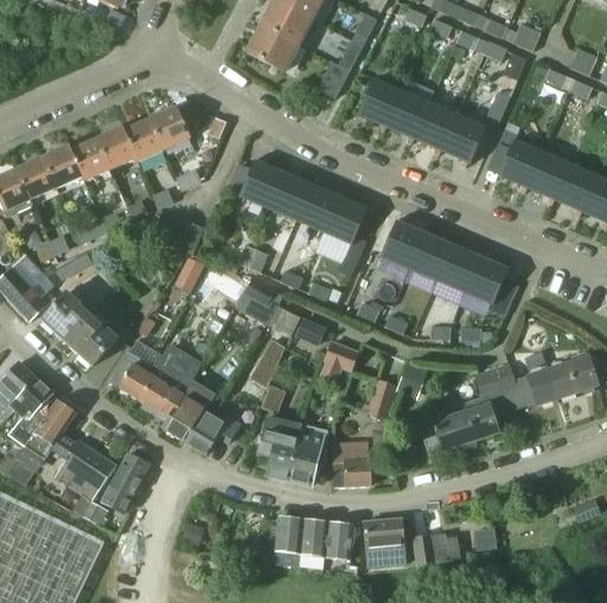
[(299,46),(312,20),(274,0),(260,26),(299,46)]
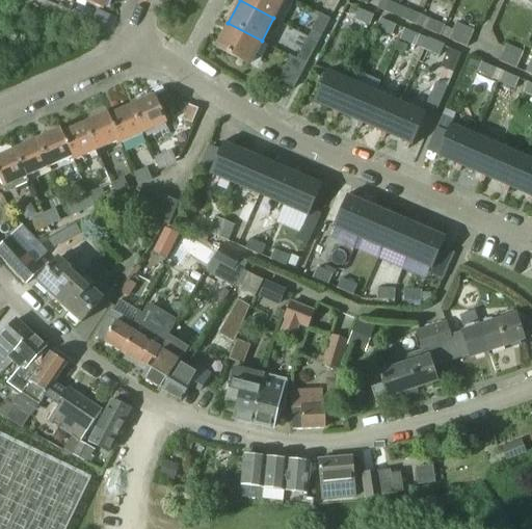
[(273,18),(283,0),(240,0),(273,18)]
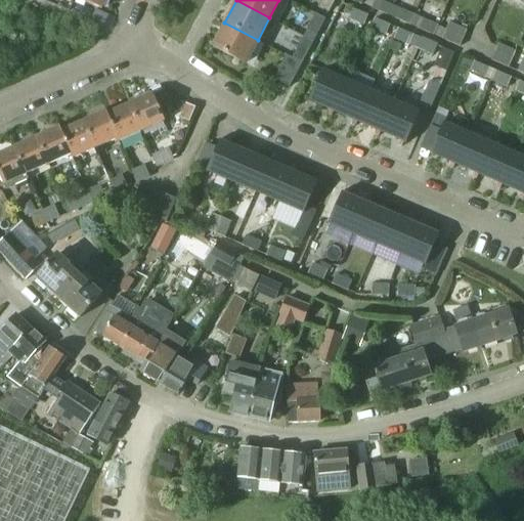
[(329,10),(334,0),(321,0),(318,5),(329,10)]
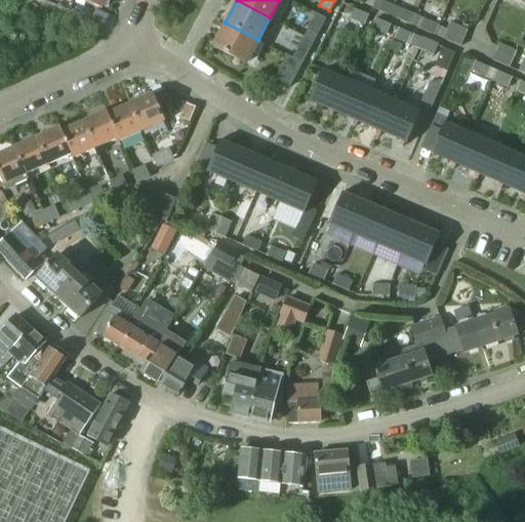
[(387,11),(391,2),(386,0),(372,0),(370,5),(387,11)]
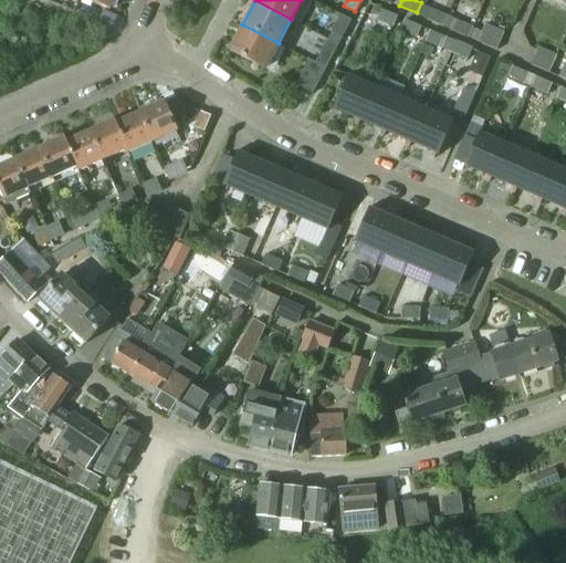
[(442,23),(447,13),(429,6),(425,17),(442,23)]
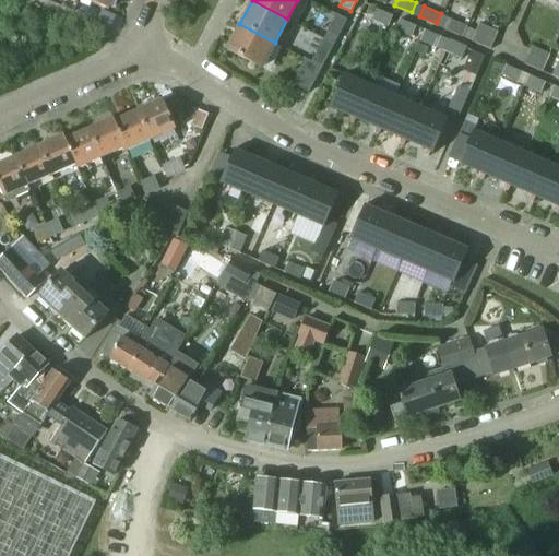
[(388,23),(392,13),(375,7),(370,16),(388,23)]
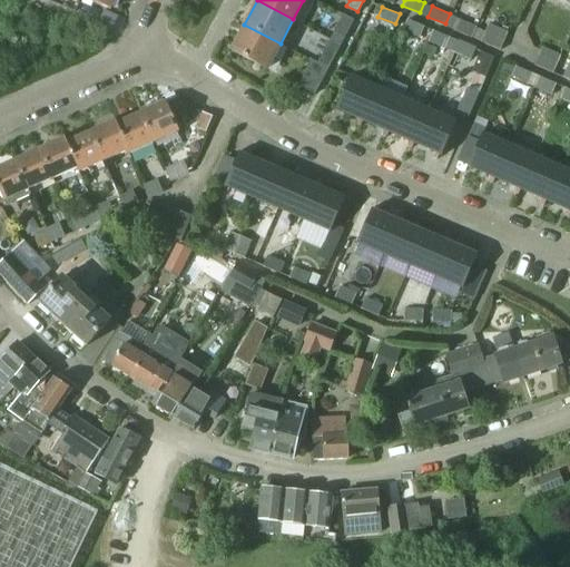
[(345,36),(353,19),(343,13),(334,30),(345,36)]
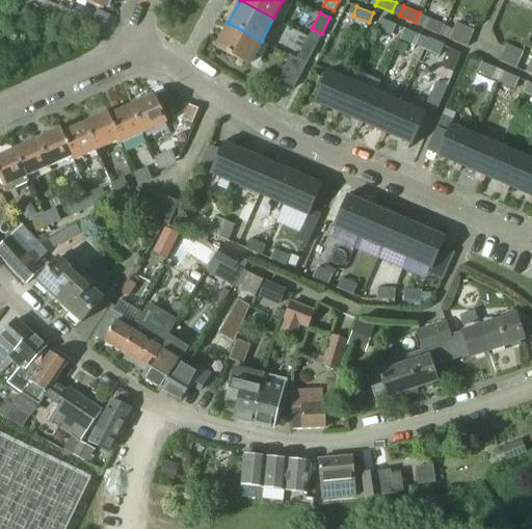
[(440,32),(444,23),(427,16),(423,26),(440,32)]
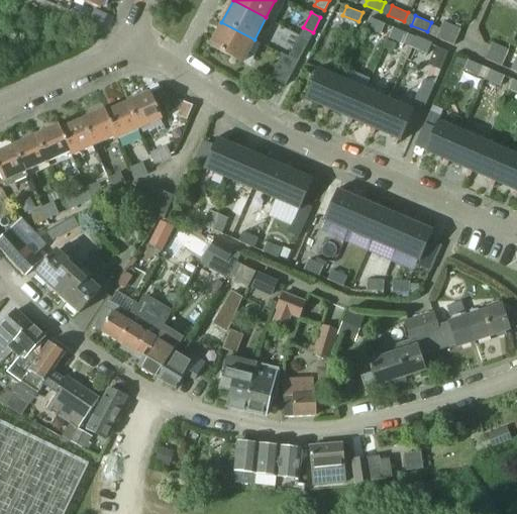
[(382,31),(386,22),(370,16),(366,25),(382,31)]
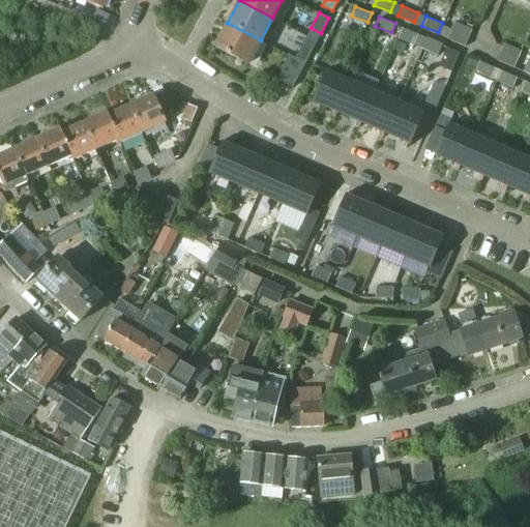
[(464,44),(471,28),(452,20),(446,36),(464,44)]
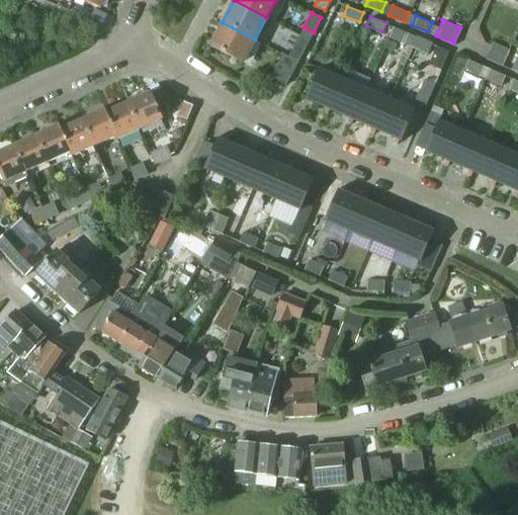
[(243,62),(255,39),(222,22),(210,45),(243,62)]
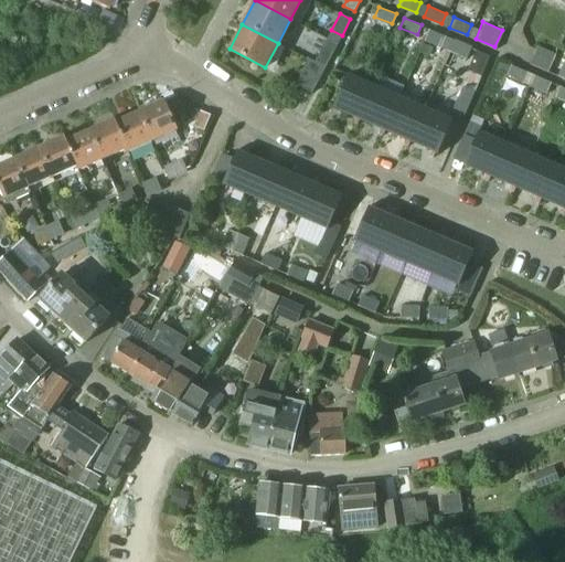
[(441,45),(446,35),(429,28),(425,38),(441,45)]
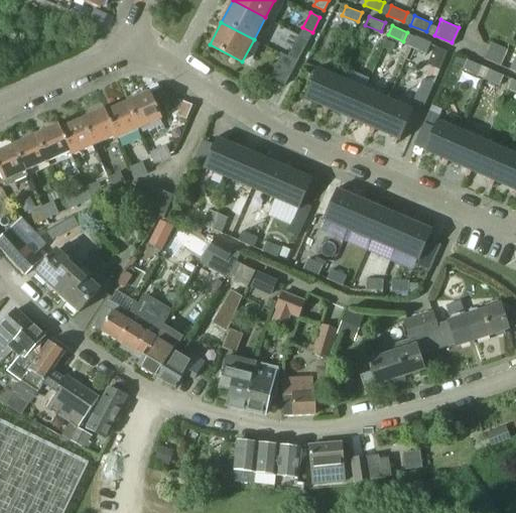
[(300,54),(308,39),(298,34),(290,49),(300,54)]
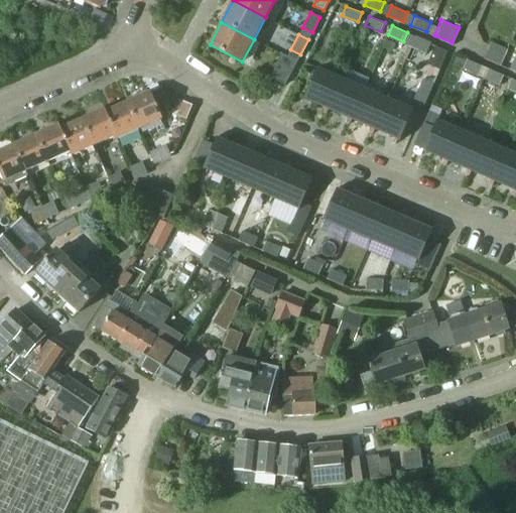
[(427,51),(431,42),(415,35),(411,45),(427,51)]
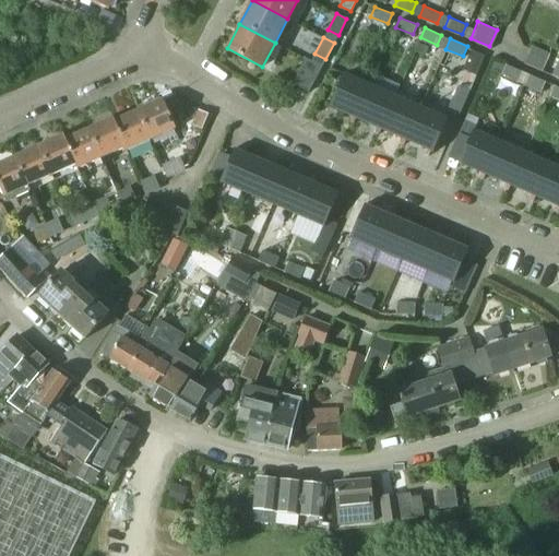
[(542,69),(549,51),(530,44),(523,60),(542,69)]
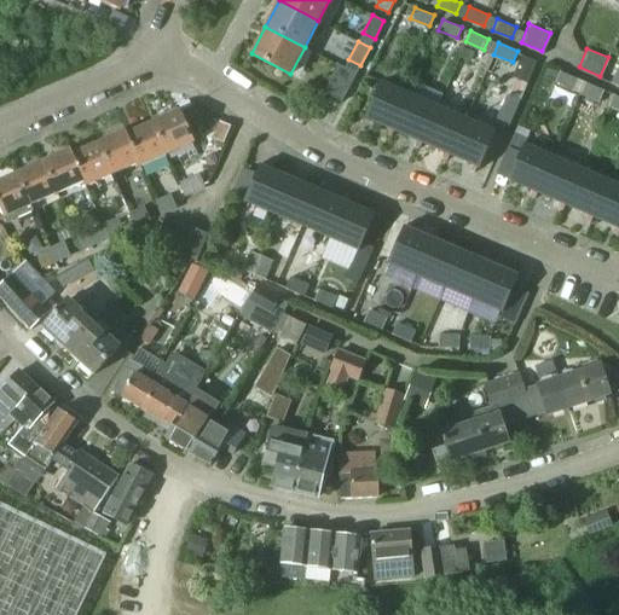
[(341,102),(356,74),(337,64),(323,91),(341,102)]
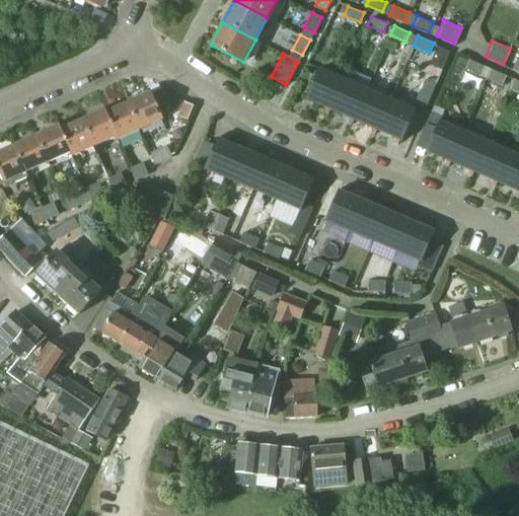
[(482,74),(486,65),(470,58),(466,67),(482,74)]
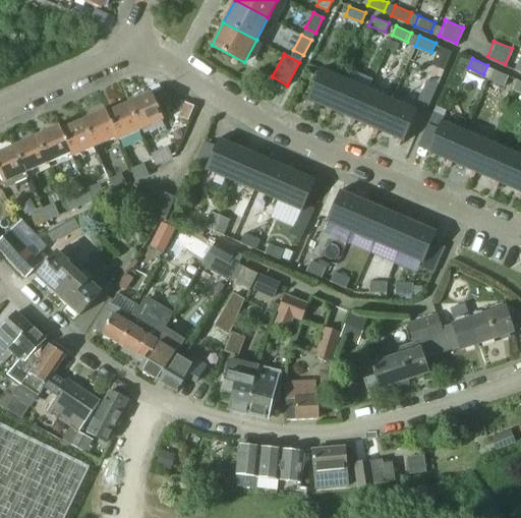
[(506,83),(509,74),(494,67),(489,77),(506,83)]
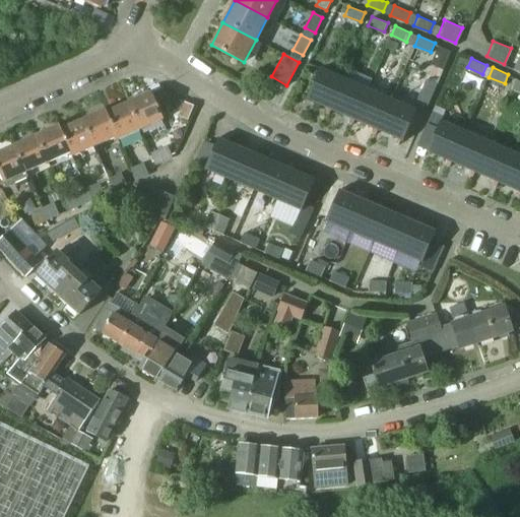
[(332,109),(344,80),(321,70),(309,99),(332,109)]
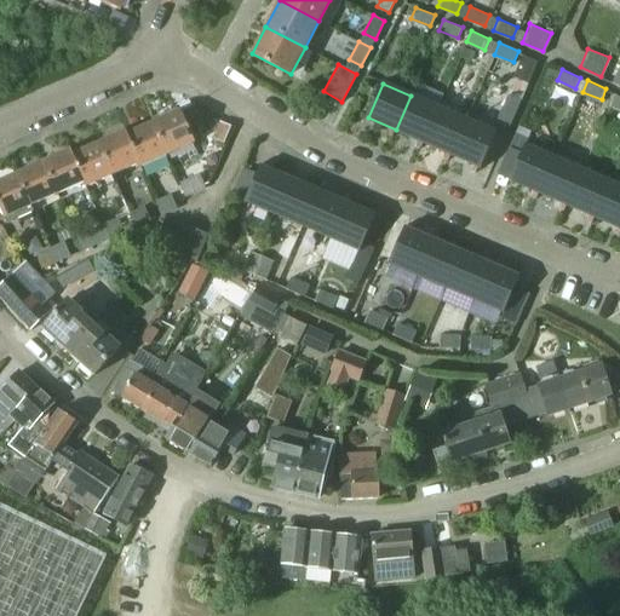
[(424,142),(438,108),(411,96),(396,130),(424,142)]
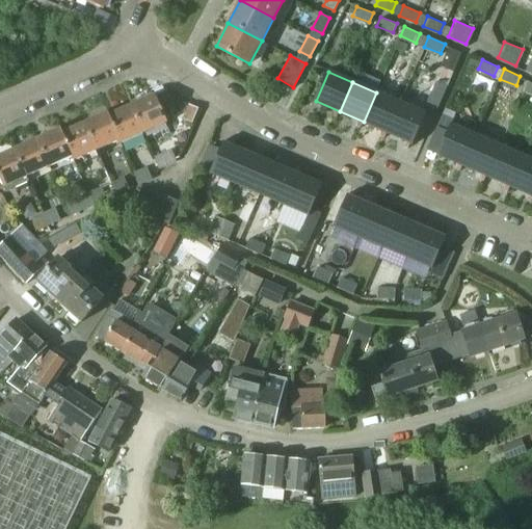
[(387,132),(399,103),(376,93),(364,122),(387,132)]
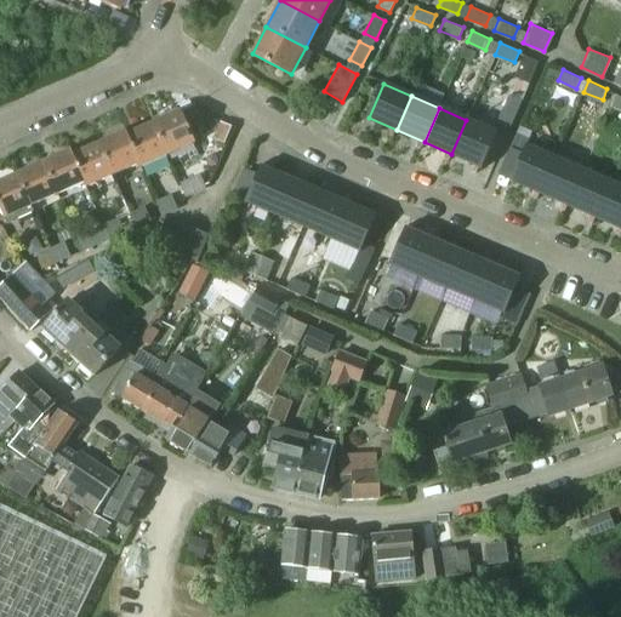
[(194,142),(180,109),(153,121),(167,153),(194,142)]
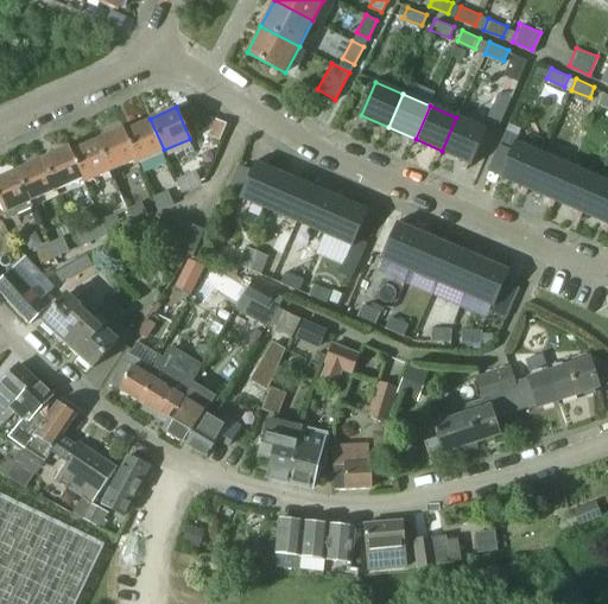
[(480,141),(485,129),(483,129),(456,118),(442,151),(470,163),(480,141)]
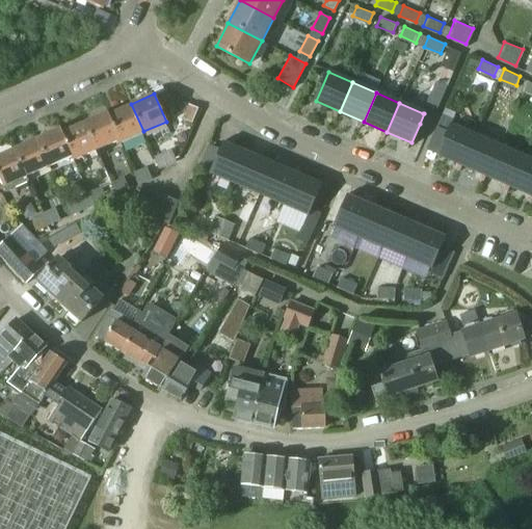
[(143,131),(131,104),(109,114),(108,111),(107,111),(121,141),(143,131)]
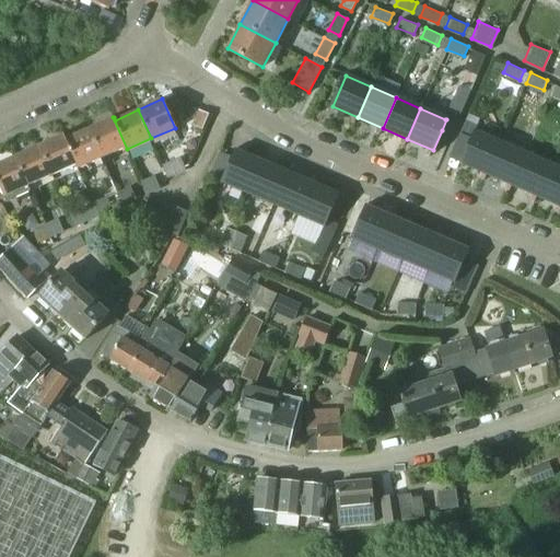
[(450,109),(445,119),(446,119),(442,130),(451,134),(459,114),(450,109)]
